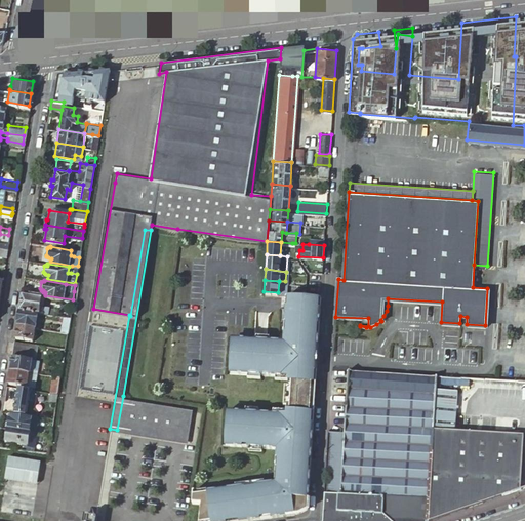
[(41,295),(22,291),(18,308),(38,311),(54,314),(55,307),(40,305),(41,295)]
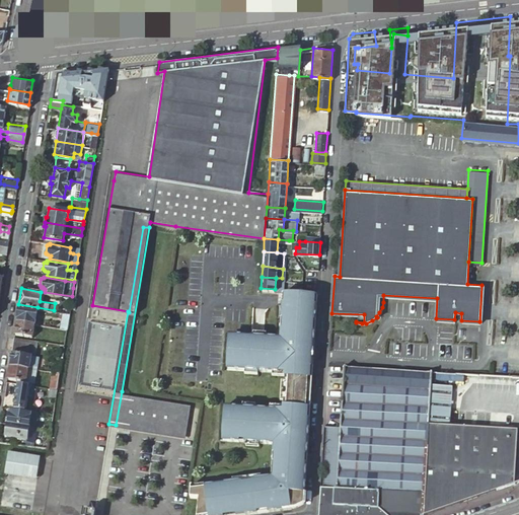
[(198,496),(196,514),(207,514),(222,514),(222,512),(235,510),(235,514),(256,511),(255,507),(267,506),(267,510),(281,508),(282,508),(291,507),(290,502),(301,497),(304,497),(304,491),(306,461),(302,461),(303,452),(307,452),(309,417),(305,417),(306,406),(310,406),(311,375),(308,375),(308,364),(312,364),(314,328),(311,328),(312,317),(315,317),(317,292),(283,290),(282,300),(281,316),(285,316),(284,327),(281,326),(280,336),(264,335),(250,334),(250,338),(245,338),(246,333),(233,333),(232,345),(229,344),(227,366),(285,370),(282,408),(225,403),(223,426),(227,426),(226,438),(238,439),(238,435),(243,435),(243,440),(273,442),(272,450),(276,450),(275,459),(275,460),(274,474),(271,474),(251,476),(251,482),(241,484),(240,479),(203,484),(203,485),(190,487),(191,485),(191,484),(191,483),(190,483),(189,495),(198,496)]
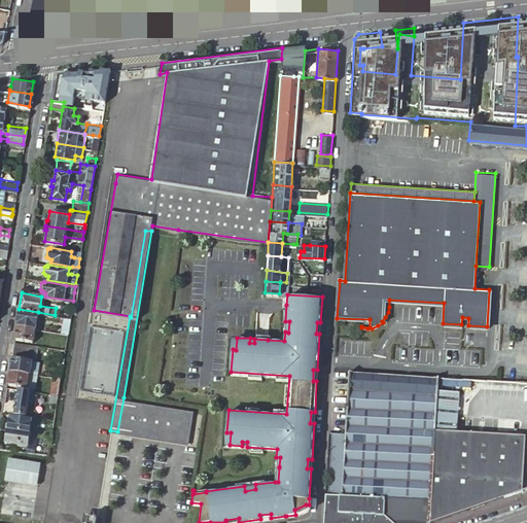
[(38,312),(19,309),(16,324),(35,326),(39,327),(40,321),(37,320),(38,312)]
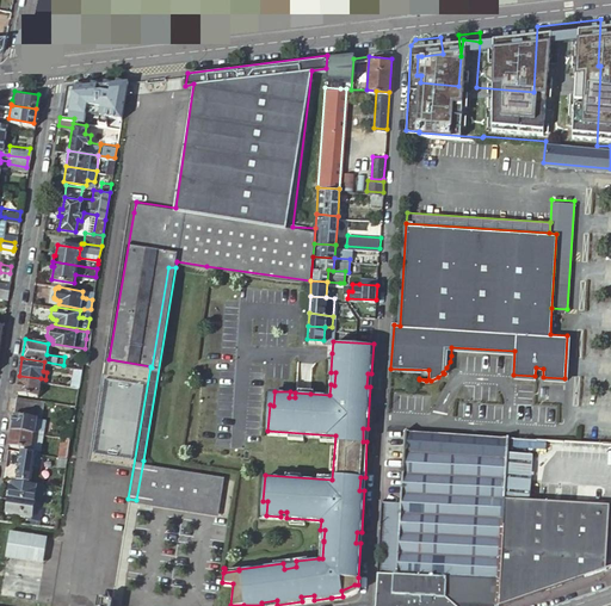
[(79,384),(81,368),(74,366),(71,383),(72,383),(79,384)]
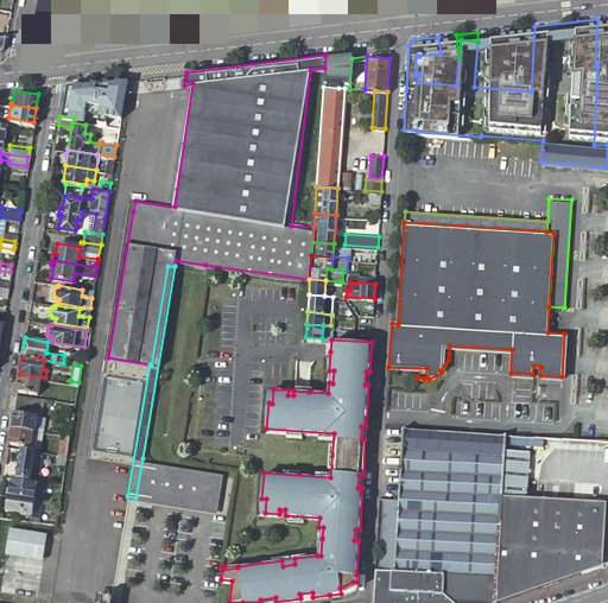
[(40,376),(19,374),(17,388),(38,392),(40,376)]
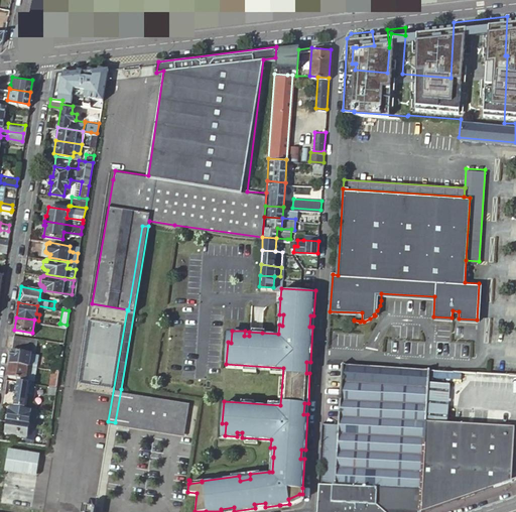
[(63,341),(67,325),(60,324),(58,340),(63,341)]
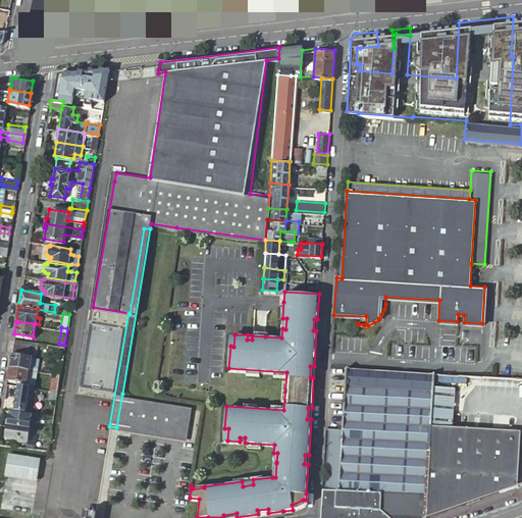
[(37,341),(13,337),(12,344),(36,348),(37,341)]
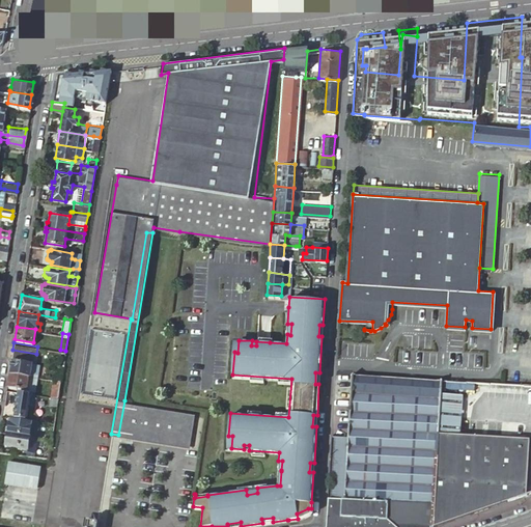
[(35,361),(36,354),(12,350),(9,371),(36,376),(37,376),(39,362),(35,361)]
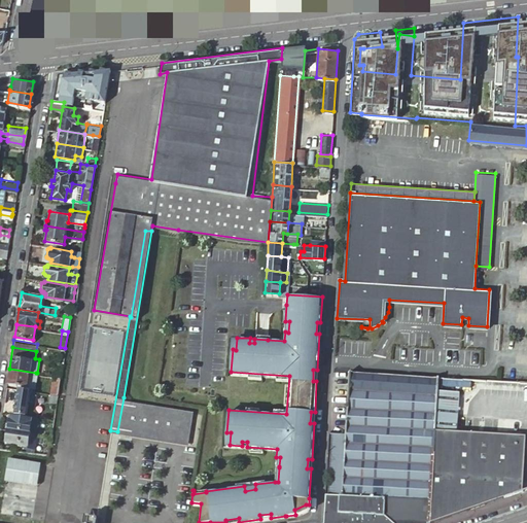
[(36,373),(9,369),(7,382),(24,384),(30,385),(34,386),(36,373)]
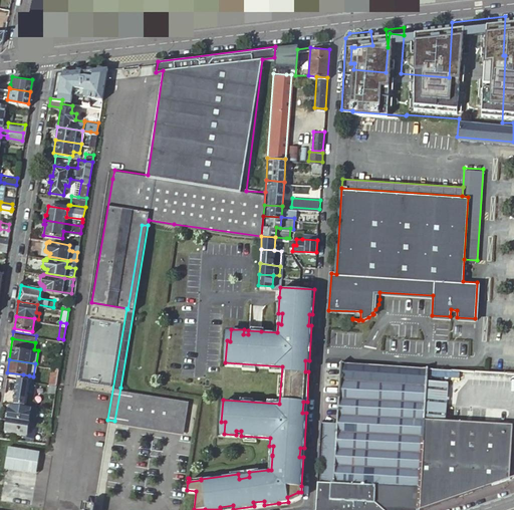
[(427,378),(427,365),(325,359),(323,388),(339,389),(337,422),(321,421),(317,480),(330,481),(330,488),(329,497),(374,500),(384,509),(411,509),(419,507),(427,378)]
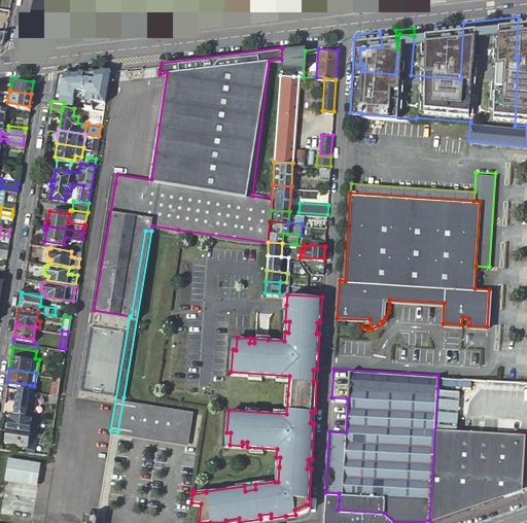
[(442,379),(458,383),(460,377),(444,373),(442,379)]
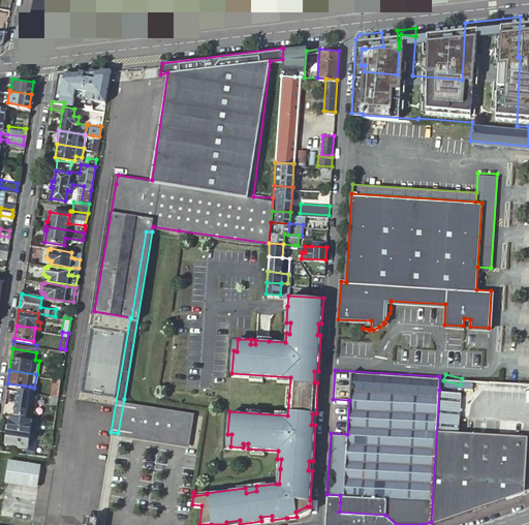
[(58,395),(61,378),(53,376),(50,393),(58,395)]
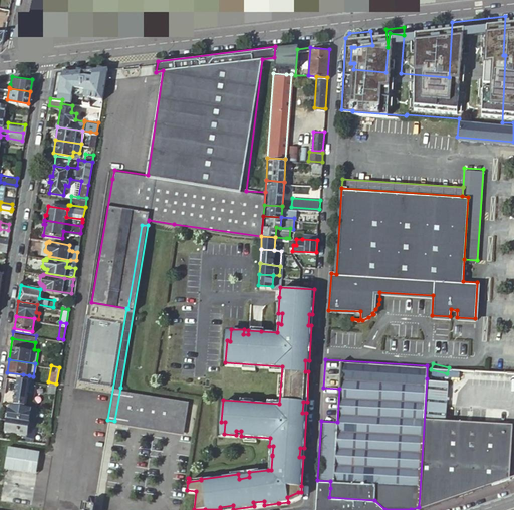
[(23,377),(17,377),(13,402),(25,404),(27,390),(34,391),(36,379),(29,378),(23,377)]
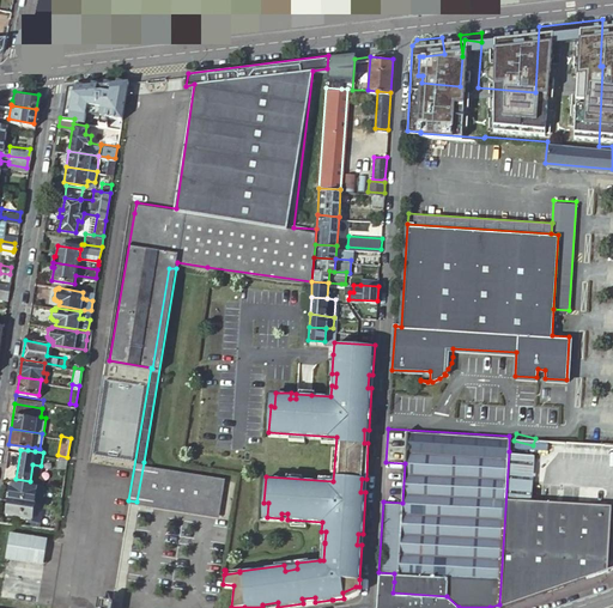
[(533,453),(509,451),(499,605),(607,567),(611,504),(530,498),(533,453)]
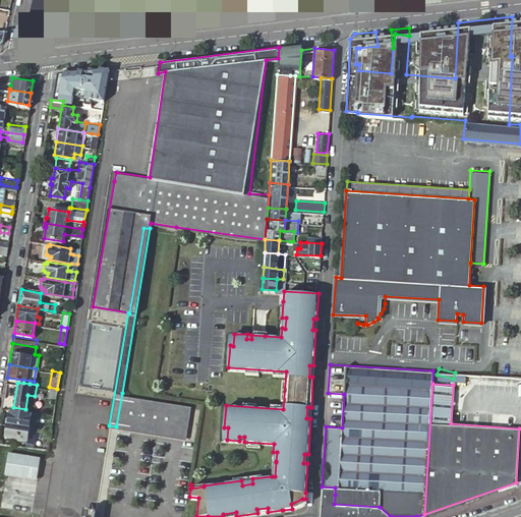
[(122,393),(116,426),(131,429),(183,438),(188,404),(122,393)]
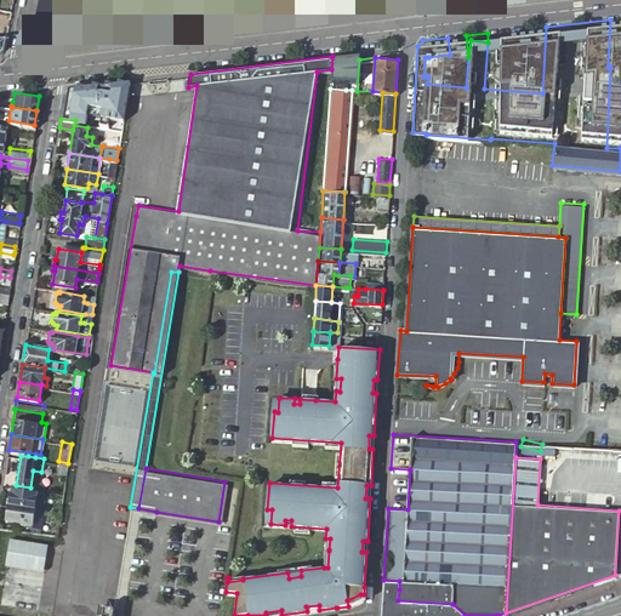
[(30,488),(39,489),(41,472),(33,471),(30,488)]
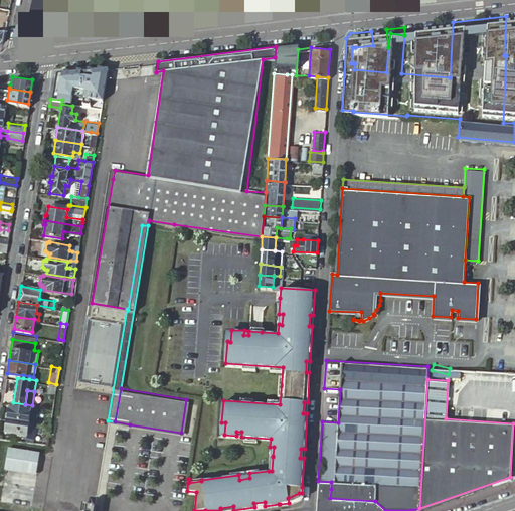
[(7,417),(35,421),(36,418),(32,417),(32,414),(29,414),(30,407),(10,403),(7,417)]
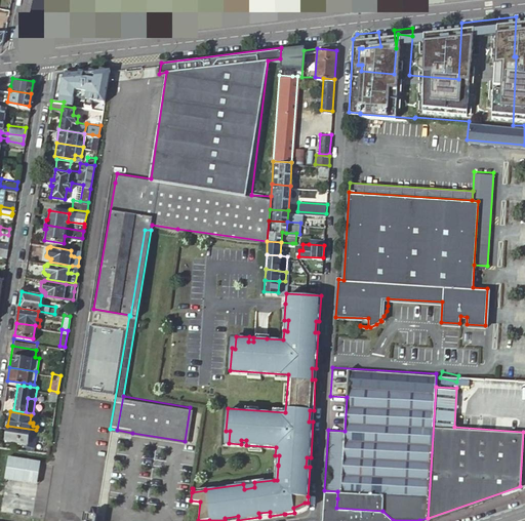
[(35,438),(36,430),(7,426),(5,438),(17,440),(17,441),(28,443),(29,437),(35,438)]
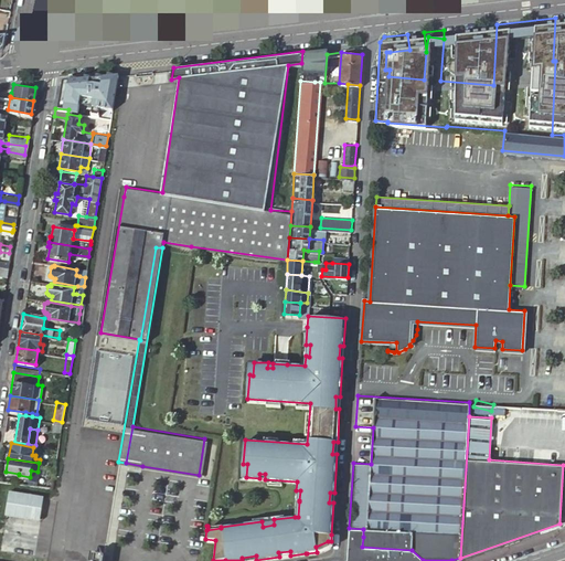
[(43,494),(9,488),(4,511),(39,517),(43,494)]
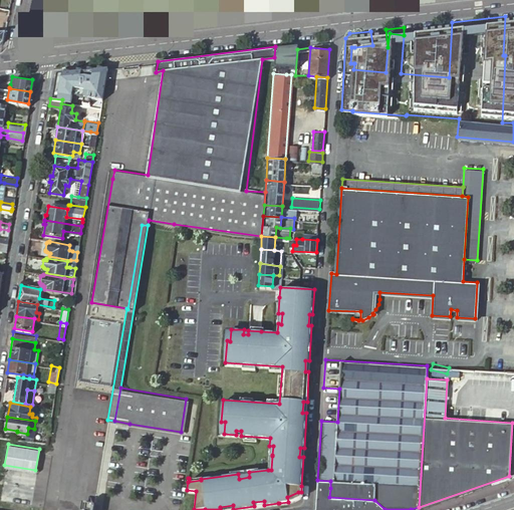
[(298,492),(287,497),(288,502),(292,501),(301,497),(301,496),(301,492),(298,492)]
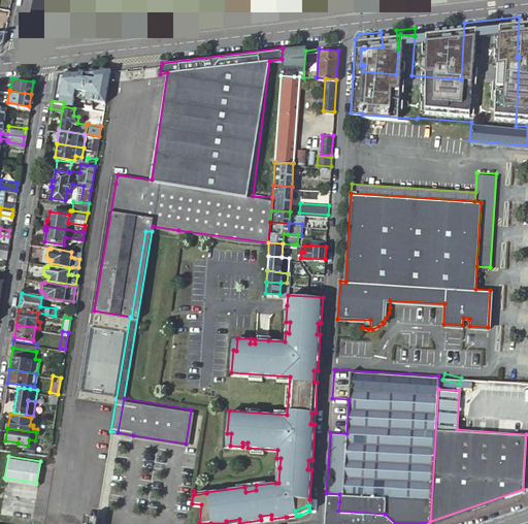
[(337,523),(395,523),(385,514),(338,511),(337,523)]
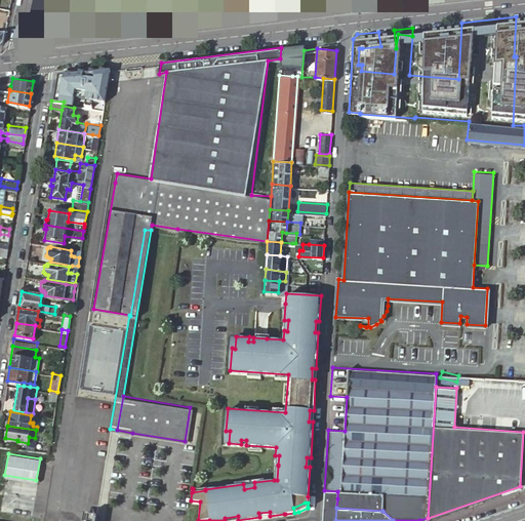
[(93,520),(95,515),(87,514),(88,511),(87,511),(85,520),(93,520)]
